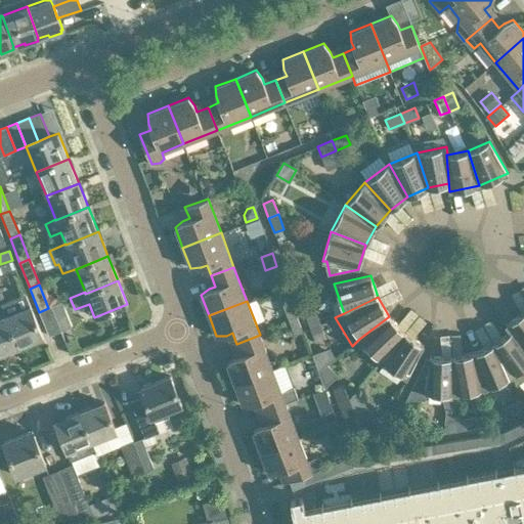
[(31,305),(5,315),(18,348),(43,338),(31,305)]
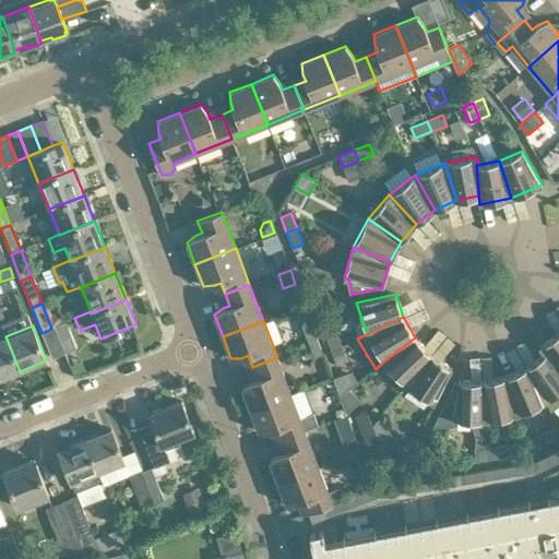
[(42,333),(52,359),(67,354),(60,337),(56,328),(42,333)]
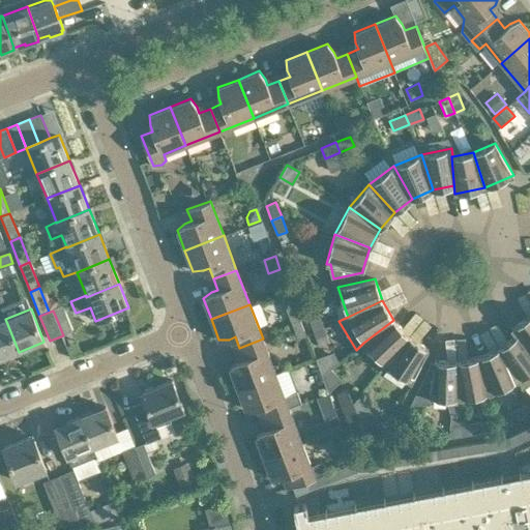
[(289,316),(293,327),(302,324),(298,313),(289,316)]
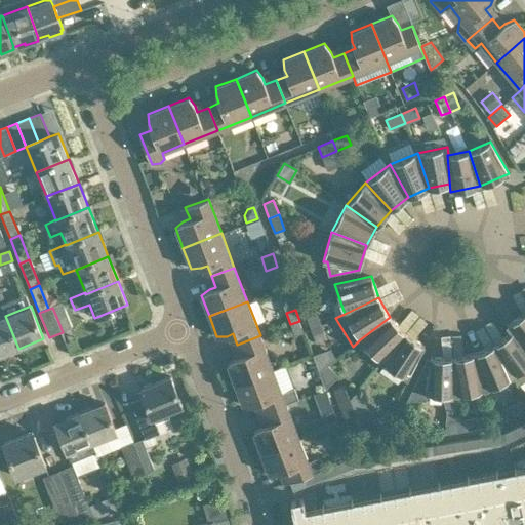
[(305,314),(311,328),(321,325),(315,310),(305,314)]
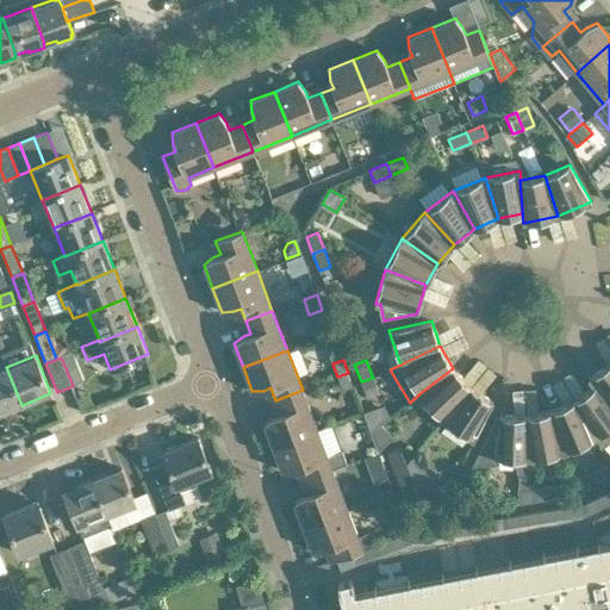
[(609,362),(589,378),(609,400),(609,362)]
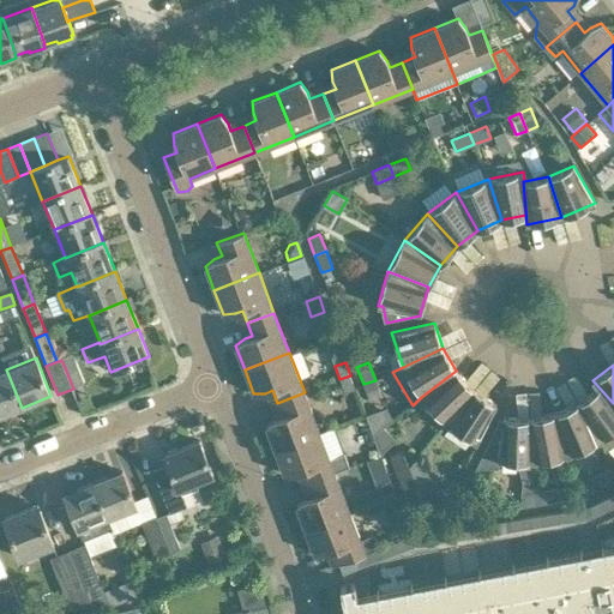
[(78,367),(66,371),(73,389),(84,384),(78,367)]
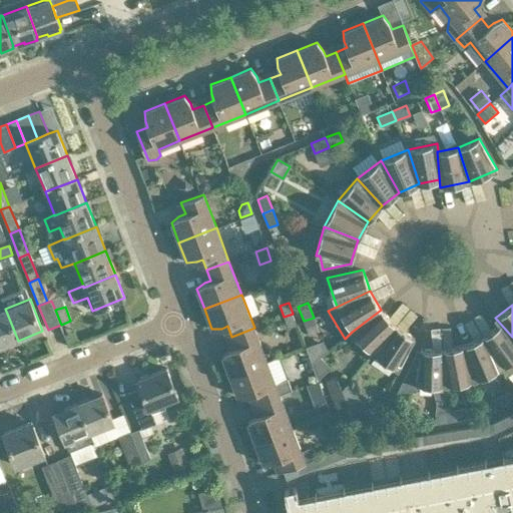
[(0,347),(18,341),(5,309),(0,311),(0,347)]
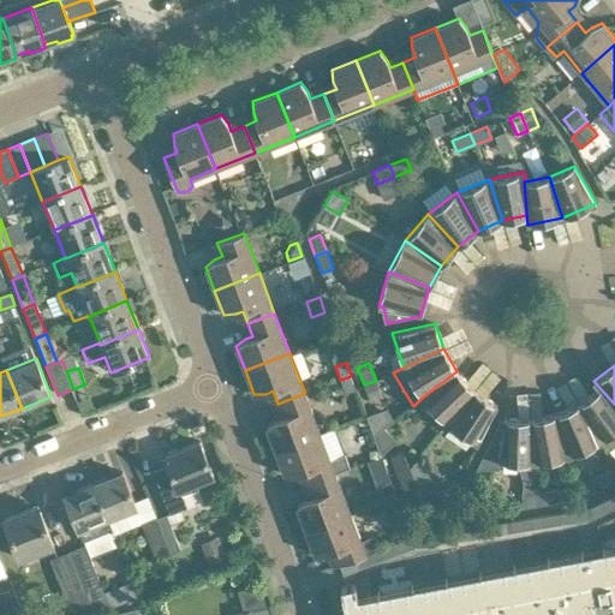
[(446,423),(475,389),(457,371),(422,398),(446,423)]
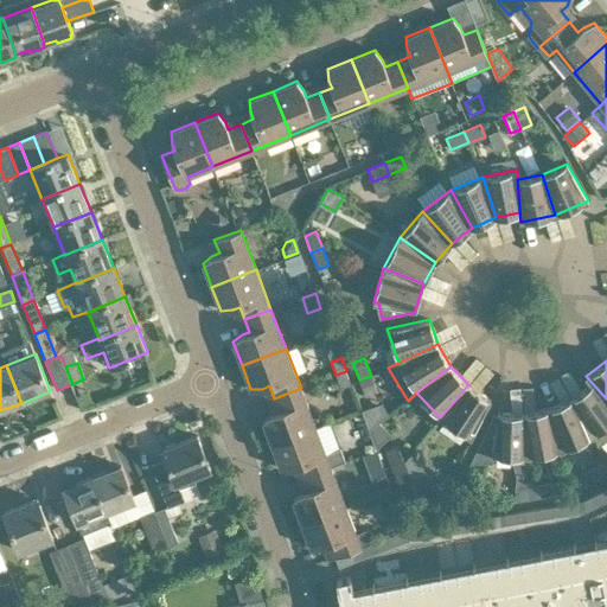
[(351,385),(346,371),(336,375),(342,389),(351,385)]
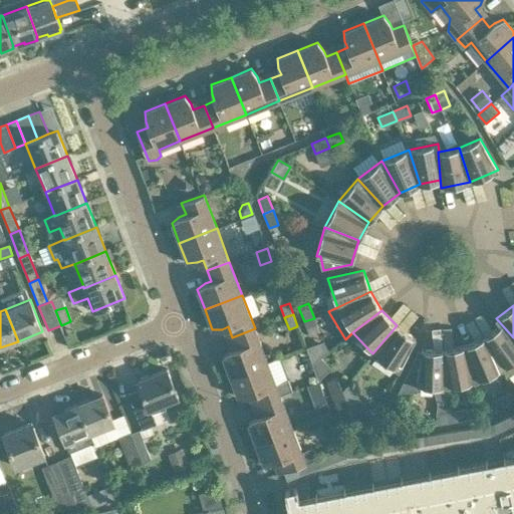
[(319,332),(314,318),(304,321),(309,336),(319,332)]
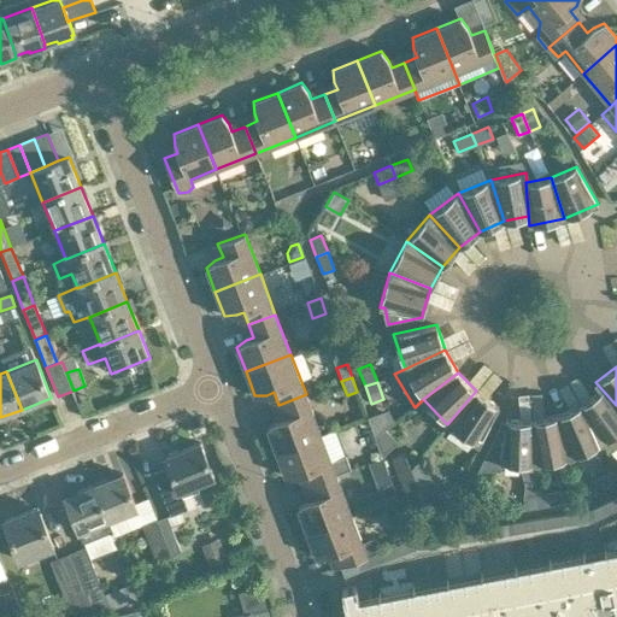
[(616,405),(595,382),(595,383),(601,389),(581,405),(603,442),(616,432),(616,405)]
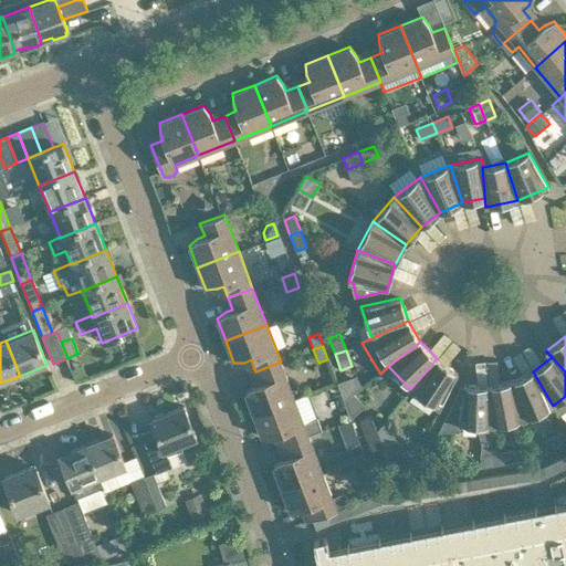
[(457,373),(437,358),(410,389),(439,408),(457,373)]
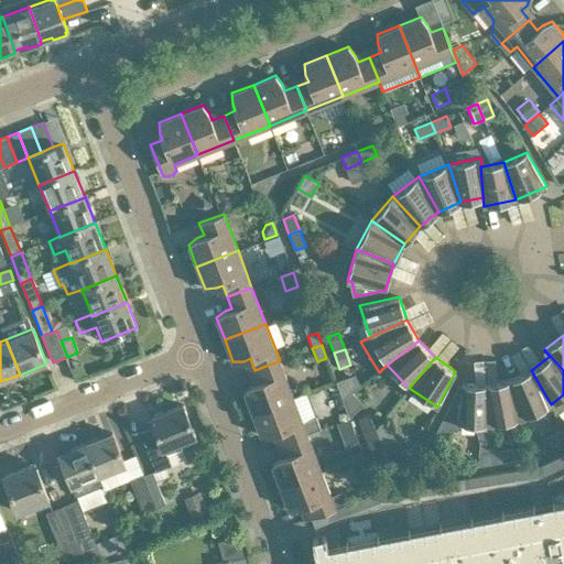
[(252,413),(293,398),(280,360),(255,370),(259,381),(252,384),(243,391),(252,413)]
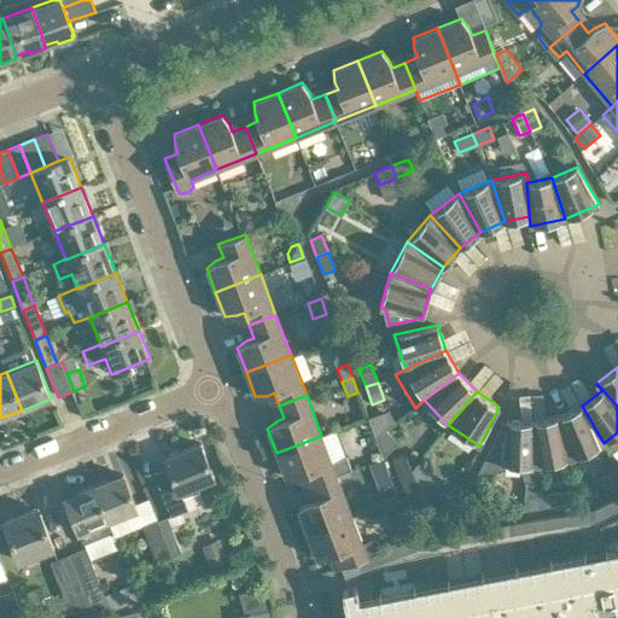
[(604,443),(582,406),(559,415),(572,458),(604,443)]
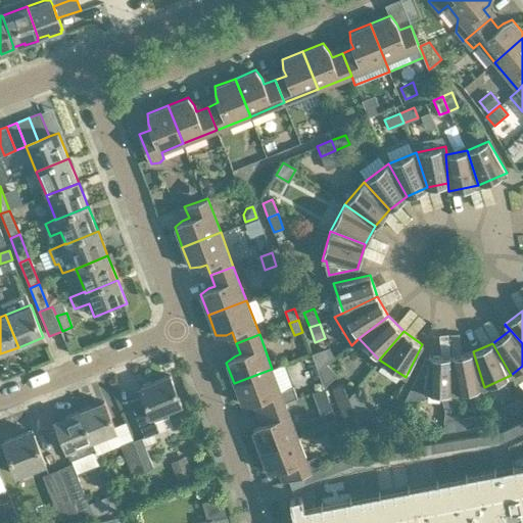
[(484,387),(473,351),(452,355),(455,393),(484,387)]
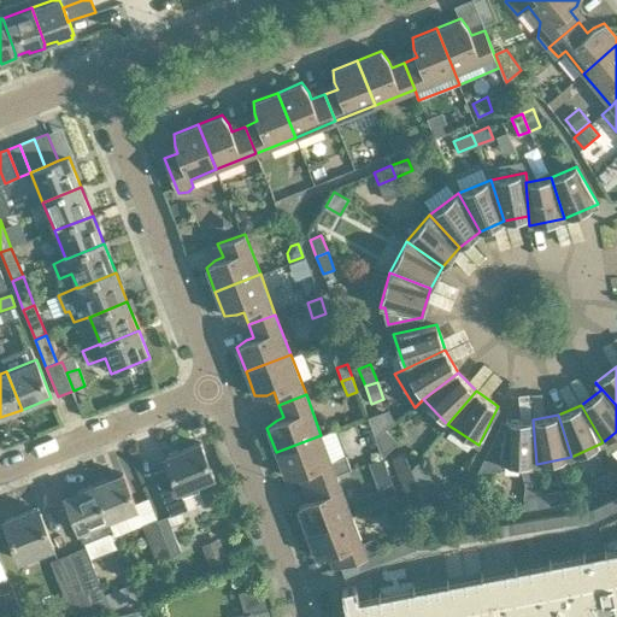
[(363,436),(372,433),(368,419),(357,423),(363,436)]
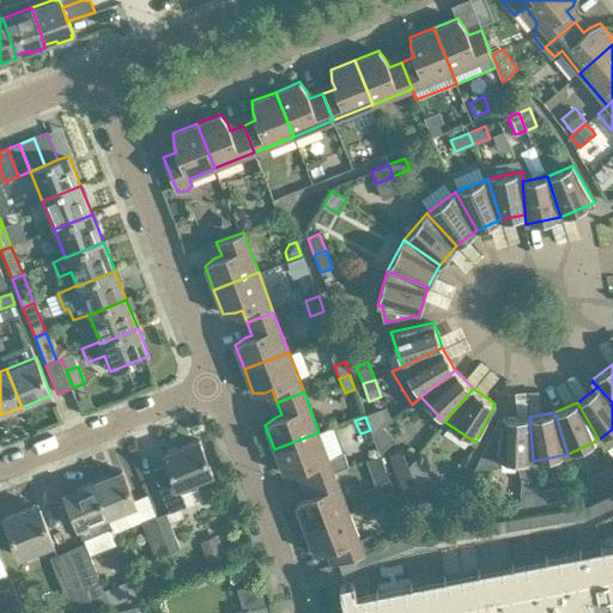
[(533,461),(529,417),(502,417),(496,460),(533,461)]
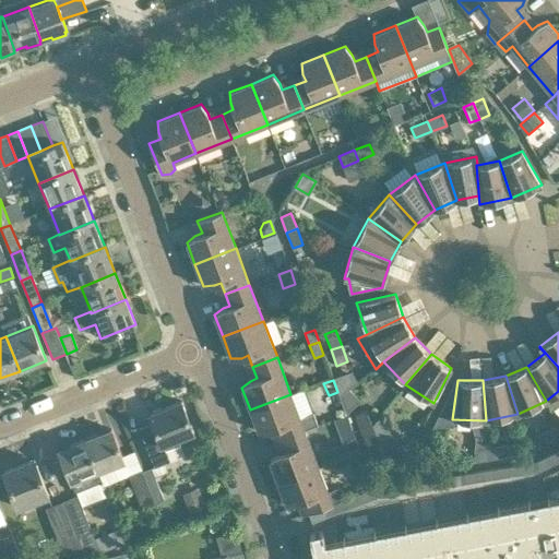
[(305,430),(290,394),(250,409),(259,431),(269,430),(276,428),(281,439),(305,430)]
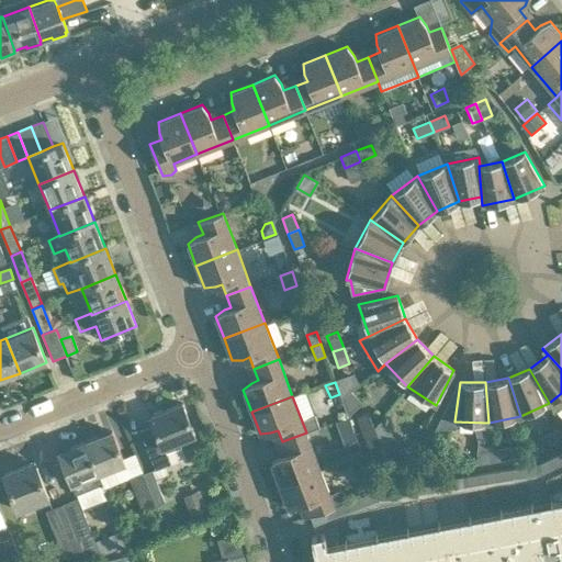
[(194,435),(182,403),(149,416),(153,425),(139,430),(155,470),(171,463),(167,452),(181,446),(179,441),(194,435)]
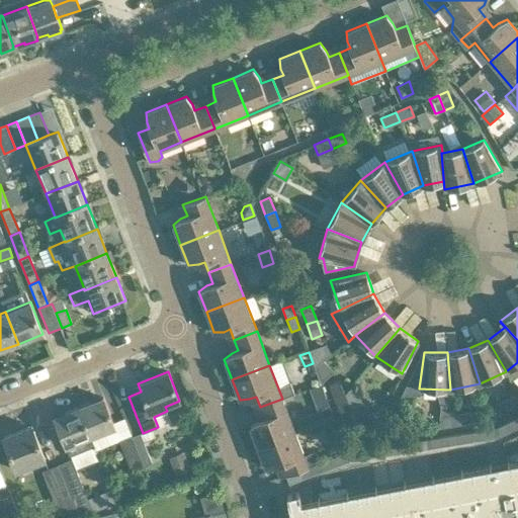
[(329,383),(335,398),(344,394),(339,379),(329,383)]
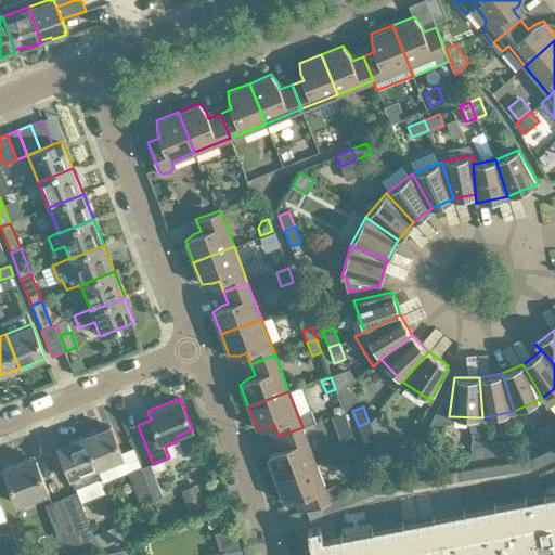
[(344,412),(335,415),(338,425),(347,422),(344,412)]
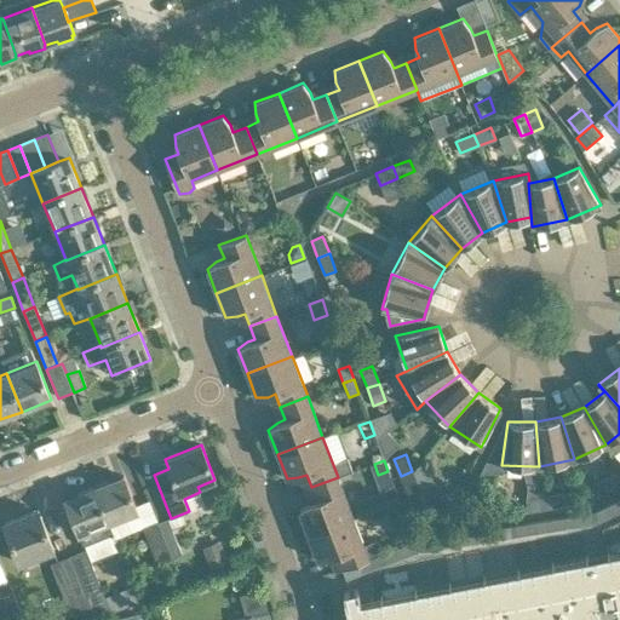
[(419,489),(412,471),(401,476),(407,494),(419,489)]
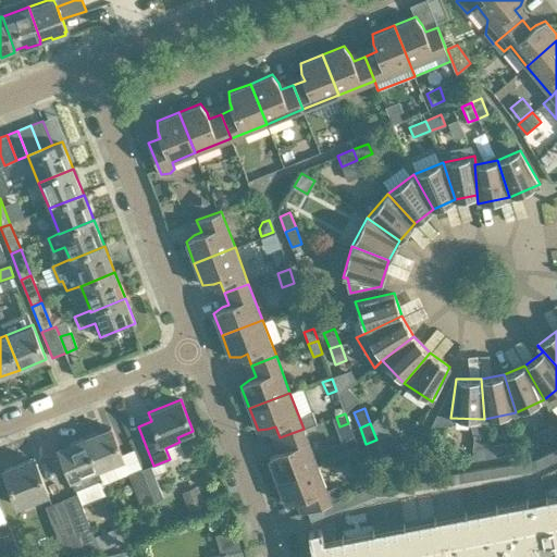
[(556,436),(556,430),(555,425),(540,432),(544,443),(556,436)]
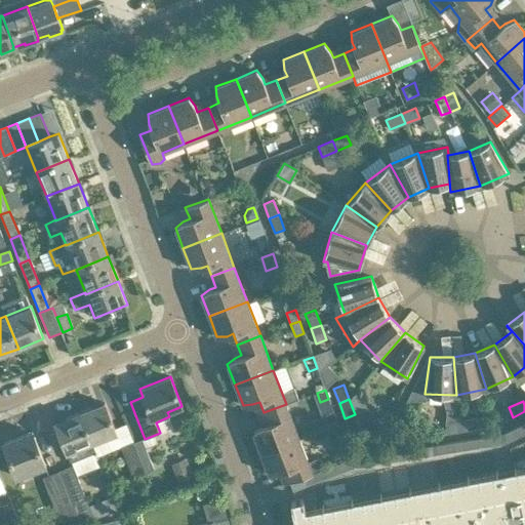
[(105,403),(80,412),(92,443),(117,434),(105,403)]
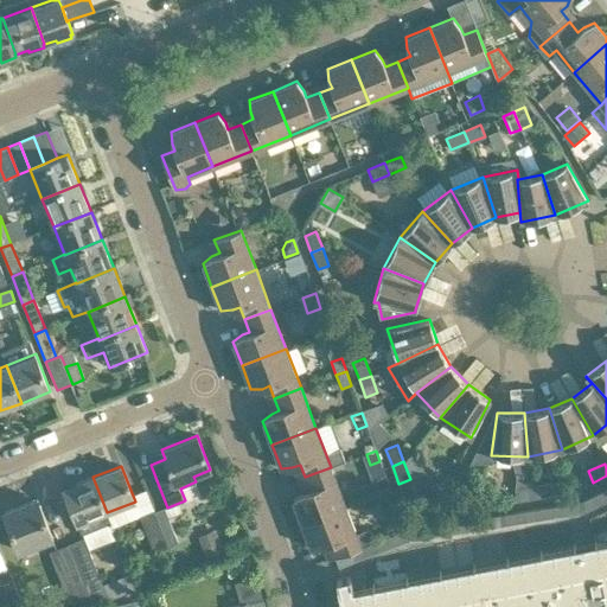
[(301,523),(346,506),(331,467),(305,477),(310,490),(301,492),(293,499),(301,523)]
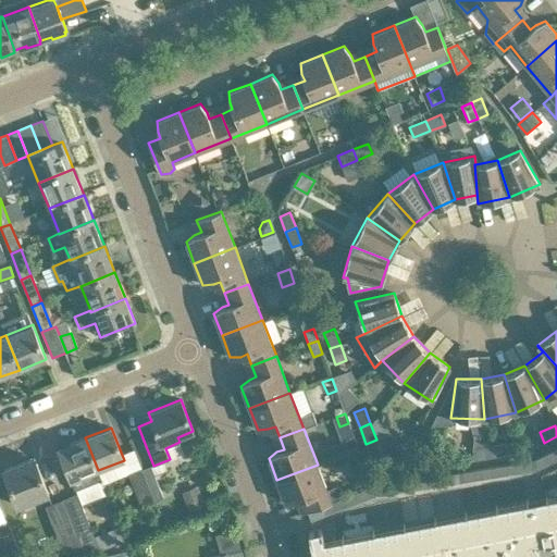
[(101,480),(98,470),(85,437),(58,448),(75,491),(101,480)]
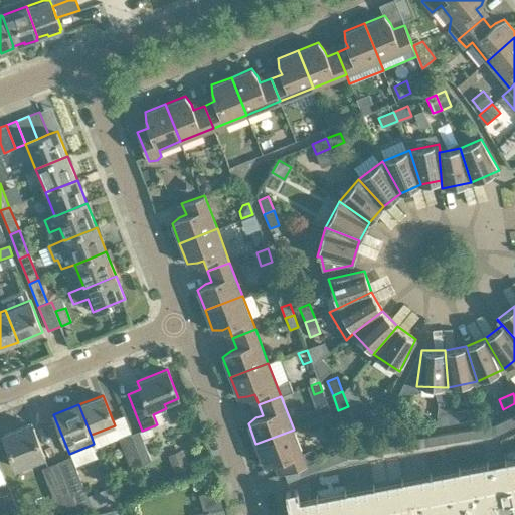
[(467,409),(452,412),(453,422),(469,420),(467,409)]
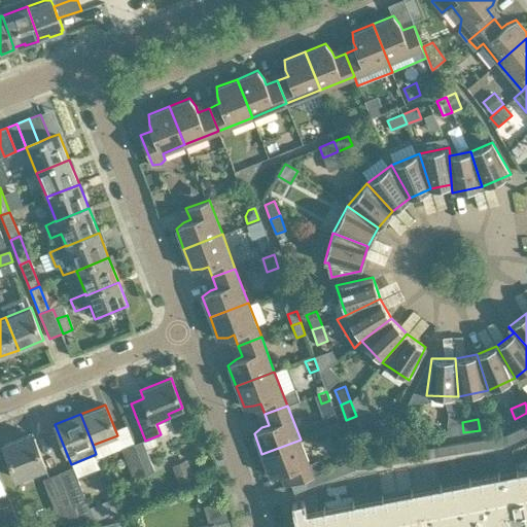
[(463,432),(462,422),(447,424),(448,434),(463,432)]
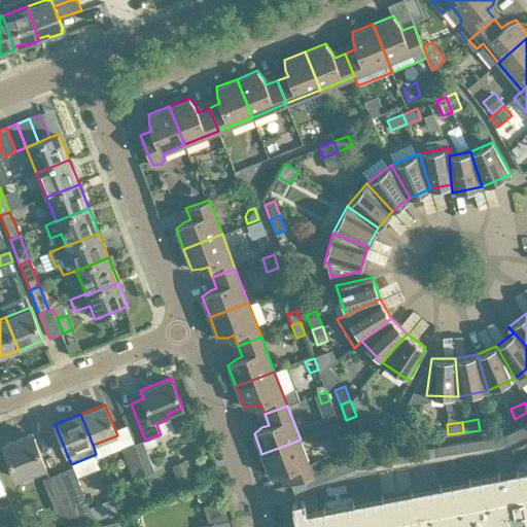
[(526,435),(522,427),(512,431),(516,440),(526,435)]
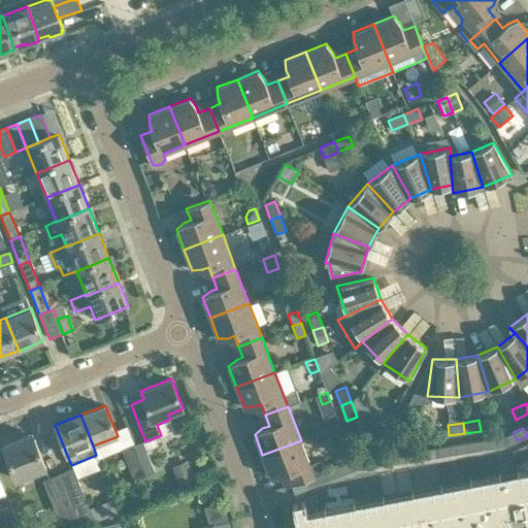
[(517,440),(513,432),(503,437),(506,446),(517,440)]
